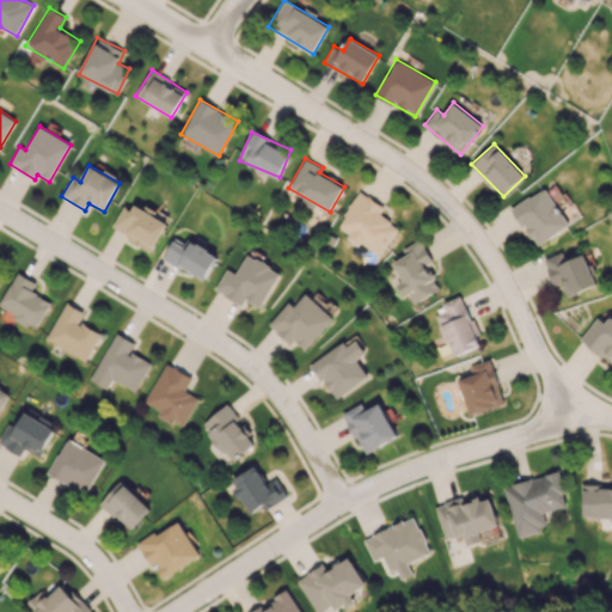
[(569,225),(545,187),(512,207),(536,246),(569,225)]
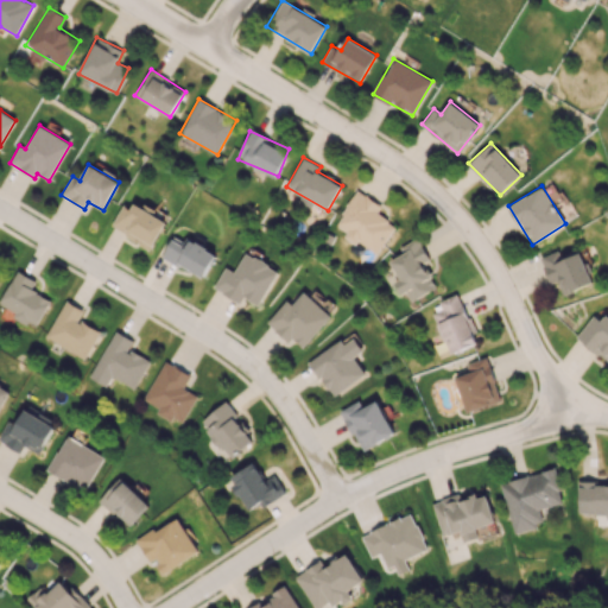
[(381,206),(358,190),(335,225),(348,233),(346,235),(377,254),(396,225),(377,214),(381,206)]
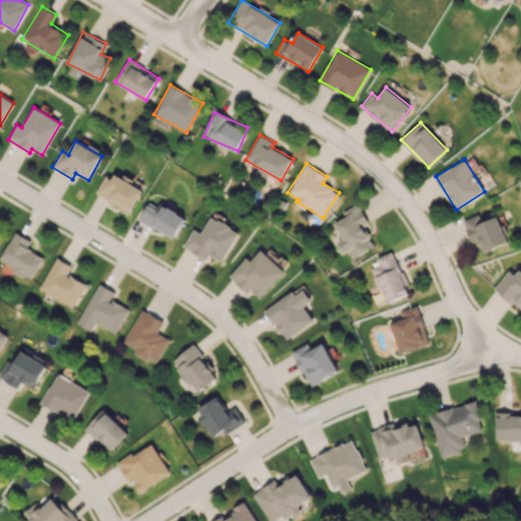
[(129,214),(142,191),(109,171),(96,193),(129,214)]
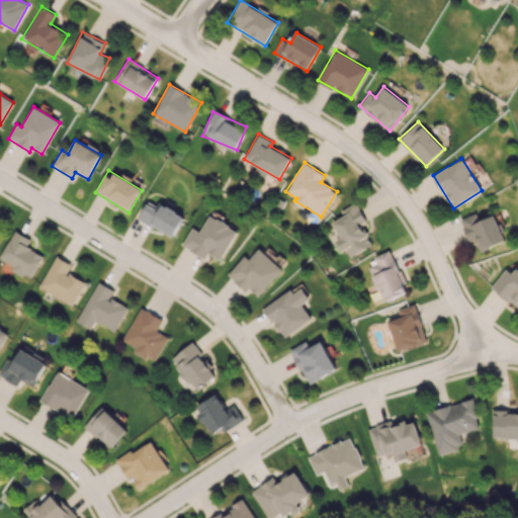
[(147,203),(139,218),(173,237),(185,216),(160,202),(156,208),(147,203)]
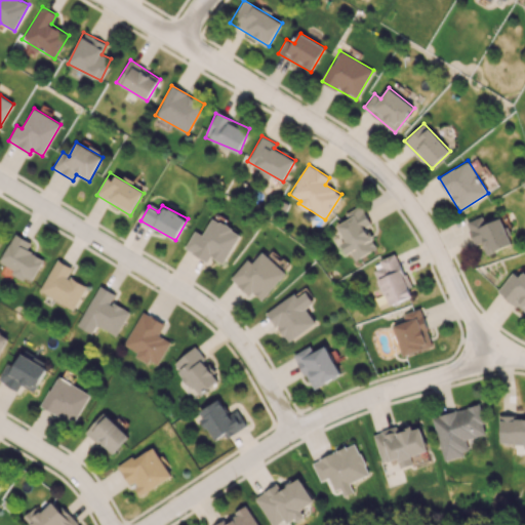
[(371,225),(361,205),(346,212),(348,218),(336,225),(345,241),(342,242),(352,261),(377,248),(366,227),(371,225)]
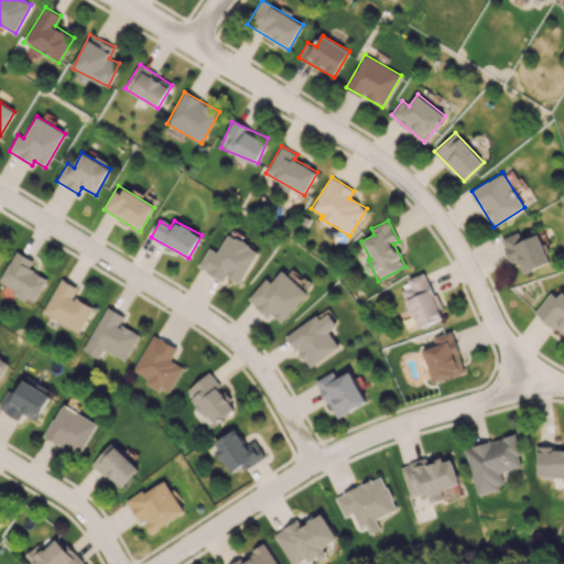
[(522,272),(550,263),(539,229),(520,236),(519,232),(501,238),(509,261),(517,258),(522,272)]
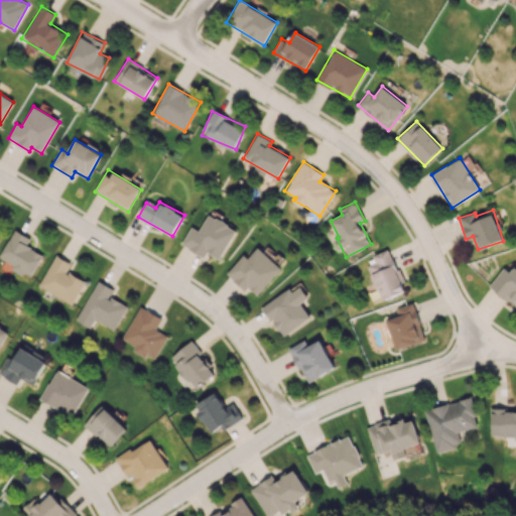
[(220,259),(237,231),(209,214),(199,231),(191,227),(181,244),(204,257),(207,251),(220,259)]
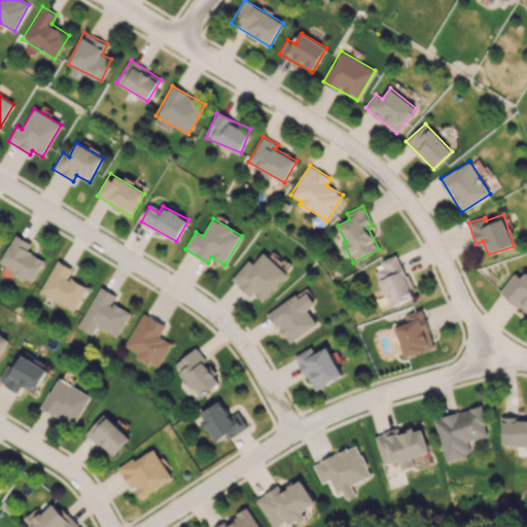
[(43,258),(27,251),(31,242),(13,235),(0,264),(13,270),(11,275),(32,284),(43,258)]
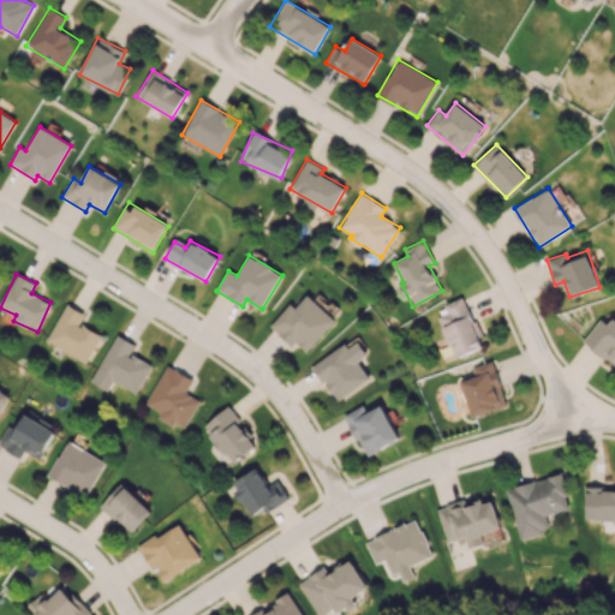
[(269,324),(293,347),(297,342),(306,351),(335,320),(308,294),(296,308),(291,303),(269,324)]
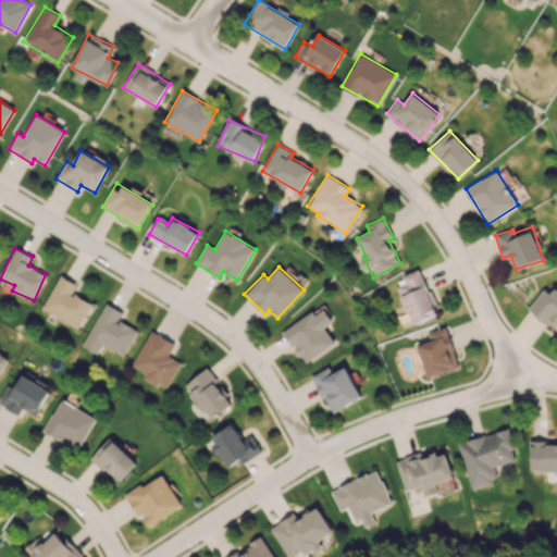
[(413,324),(437,314),(433,305),(434,304),(420,268),(403,275),(405,283),(397,286),(413,324)]
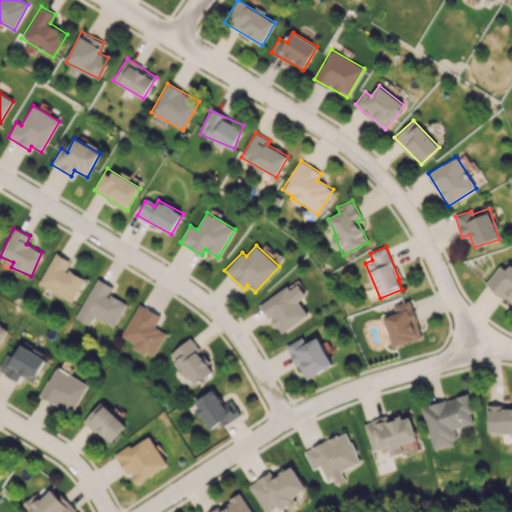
[(71,302),(84,279),(66,269),(70,261),(56,253),(38,283),(71,302)]
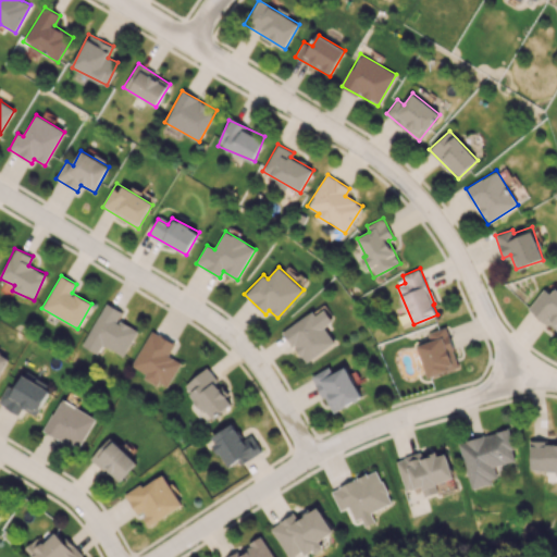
[(529,309),(556,329),(556,288),(555,287),(551,294),(543,288),(529,309)]
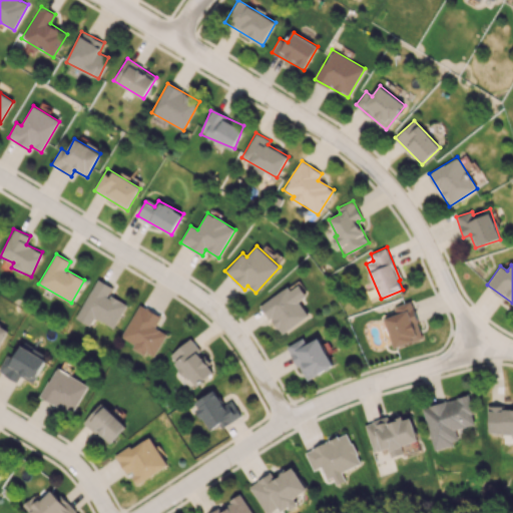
[(90,326),(93,318),(114,328),(126,304),(109,295),(113,287),(95,279),(76,319),(90,326)]
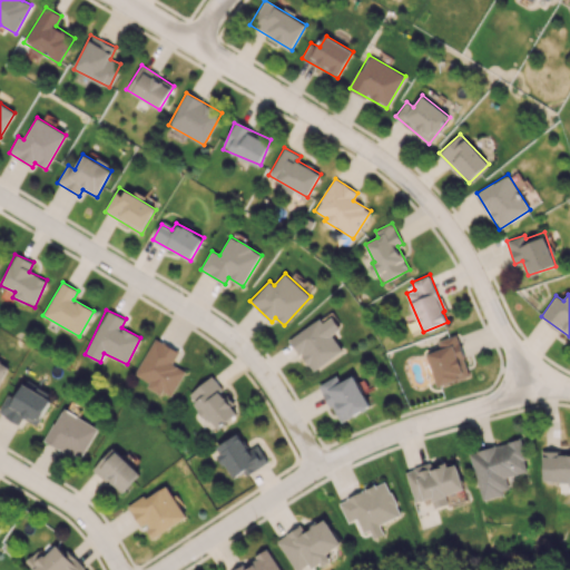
[(343,351),(332,335),(341,328),(333,316),(323,323),(320,317),(290,337),(312,372),(343,351)]
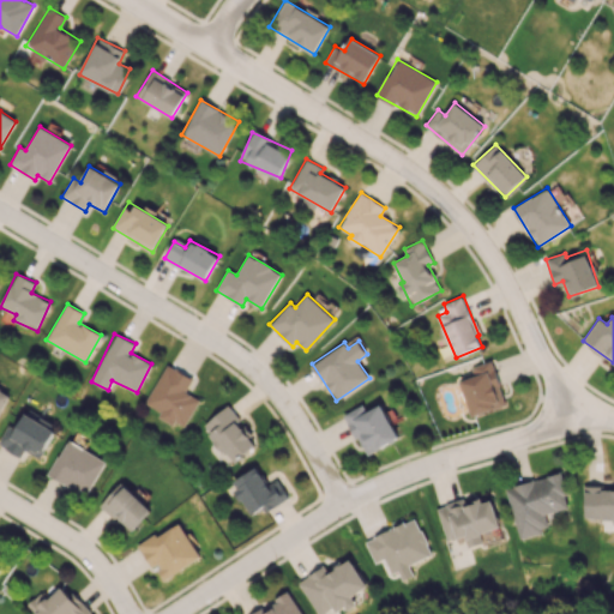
[(461,379),(469,415),(505,407),(494,360),(471,366),(474,377),(461,379)]
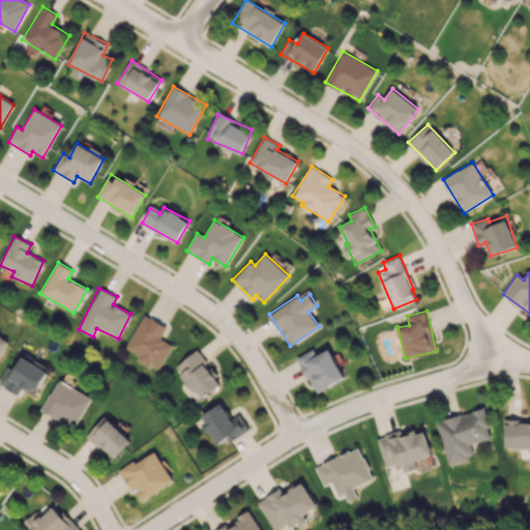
[(172,345),(160,339),(167,326),(143,314),(125,349),(139,355),(137,359),(158,370),(172,345)]
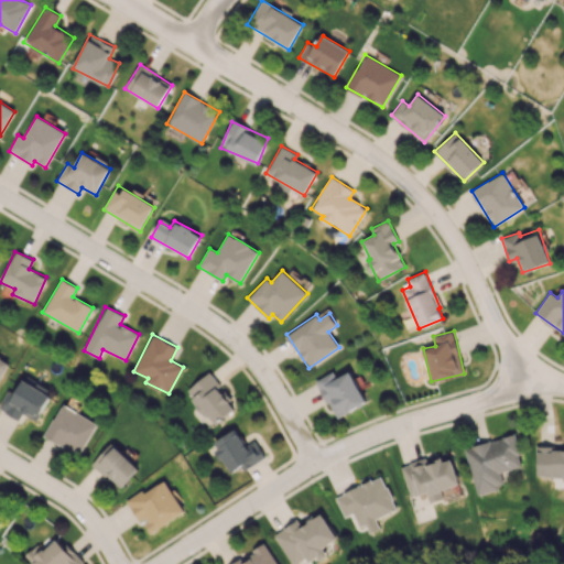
[(0,378),(9,360),(0,356),(0,378)]
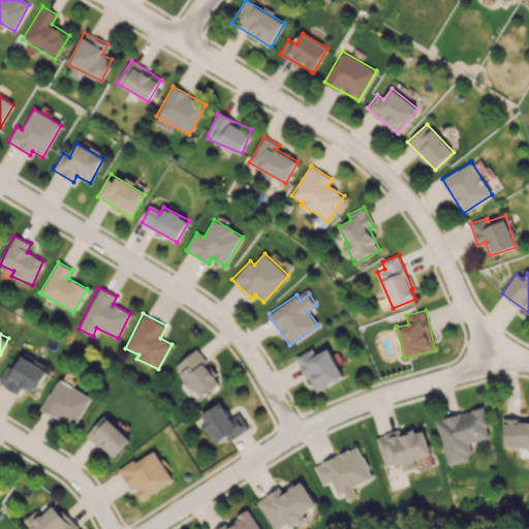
[(329,348),(316,354),(313,348),(297,356),(316,393),(344,377),(329,348)]
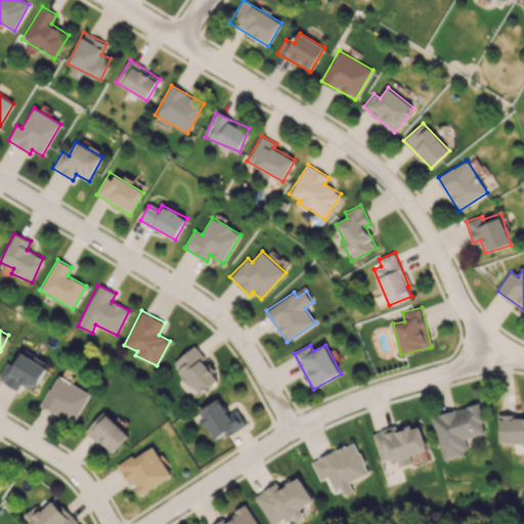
[(174,361),(180,369),(178,370),(198,396),(219,380),(193,347),(174,361)]
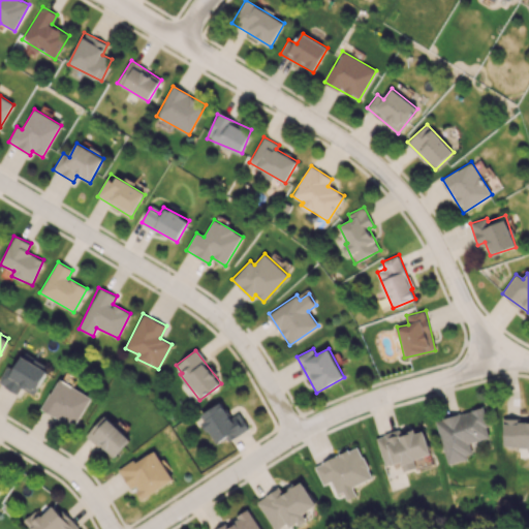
[(49,371),(22,355),(13,370),(8,367),(0,380),(0,383),(19,394),(22,387),(34,395),(49,371)]
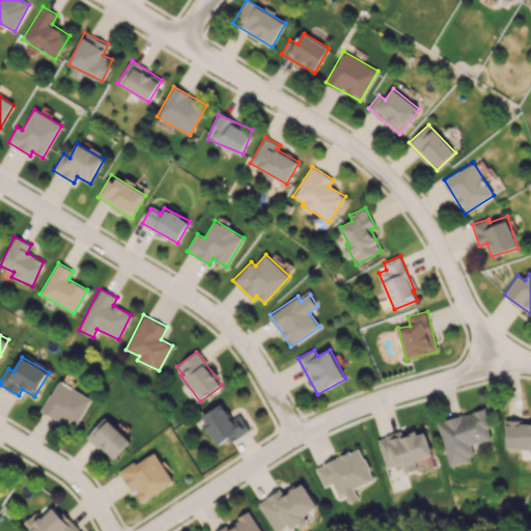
[(42,411),(76,428),(91,397),(57,381),(42,411)]
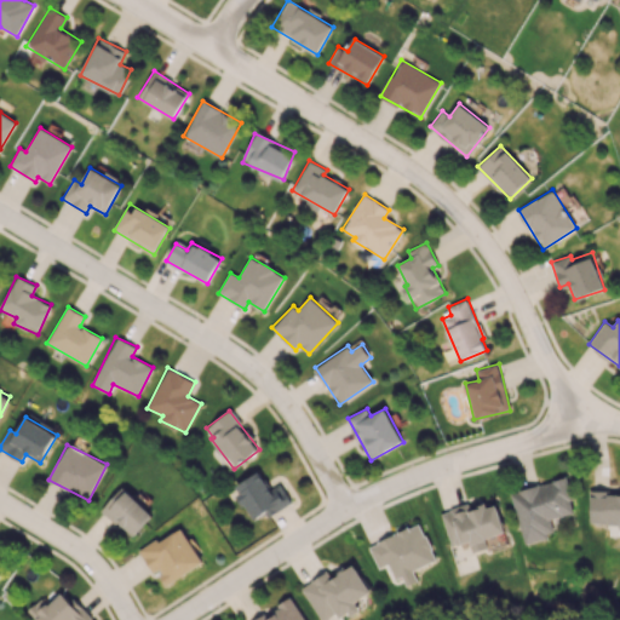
[(233,487),(253,520),(264,512),(267,517),(292,503),(281,483),(270,489),(258,471),(233,487)]
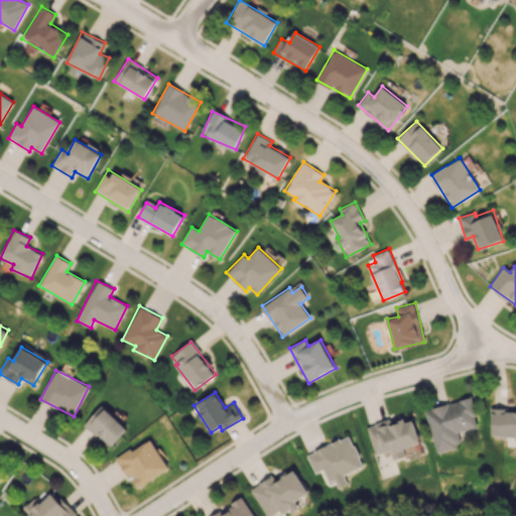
[(459,431),(479,426),(472,397),(425,409),(435,452),(462,445),(459,431)]
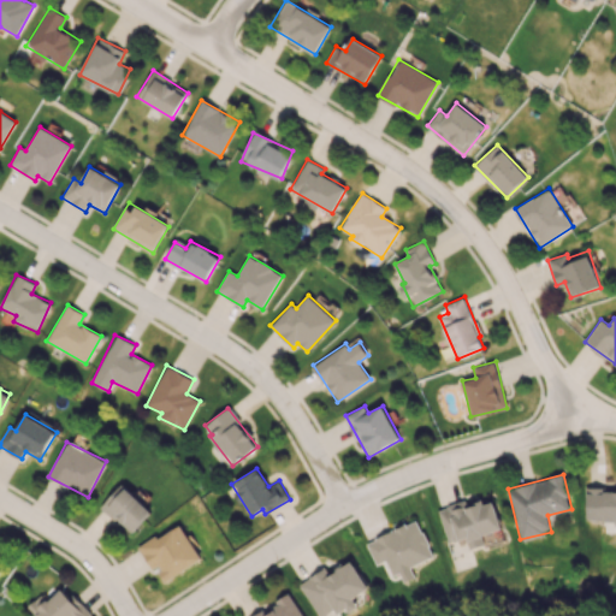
[(101,505),(131,533),(152,510),(122,484),(101,505)]
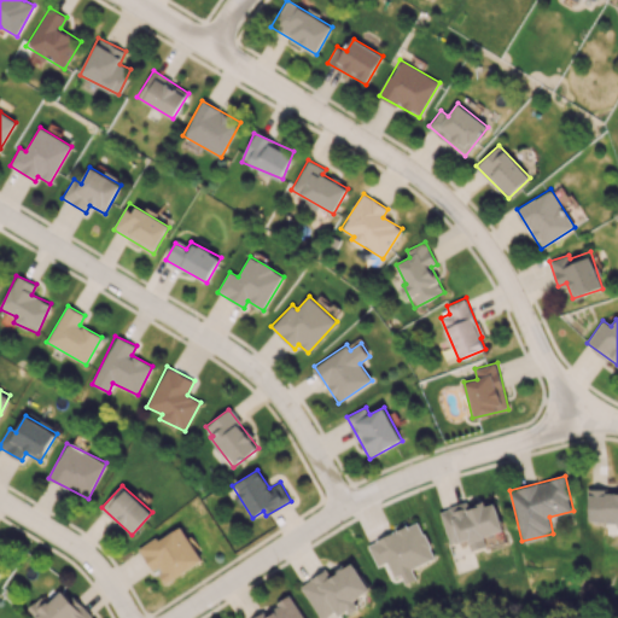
[(617,490),(588,490),(588,520),(617,522),(617,528),(617,526),(617,490)]
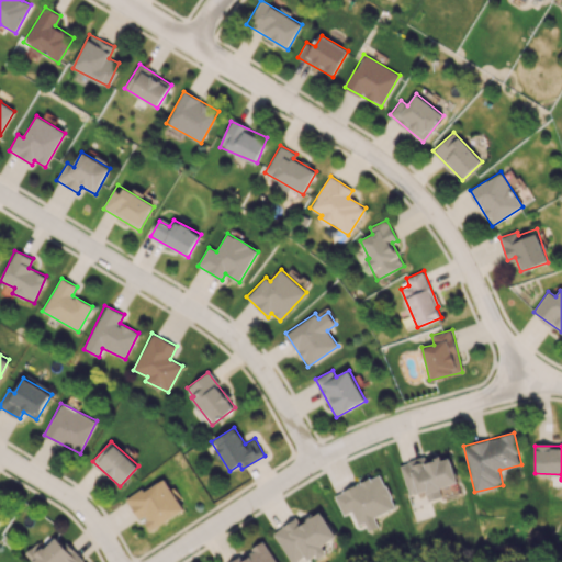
[(457,483),(450,458),(440,460),(440,458),(426,461),(425,457),(400,463),(408,494),(425,490),(428,501),(442,497),(439,487),(457,483)]
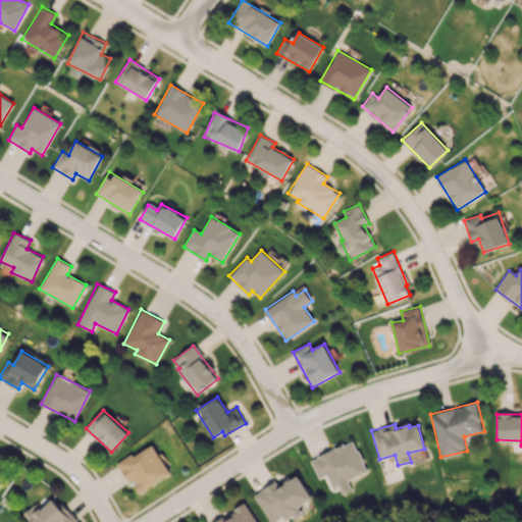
[(318,478),(327,475),(332,487),(338,485),(342,493),(352,489),(348,479),(367,472),(355,440),(310,458),(318,478)]
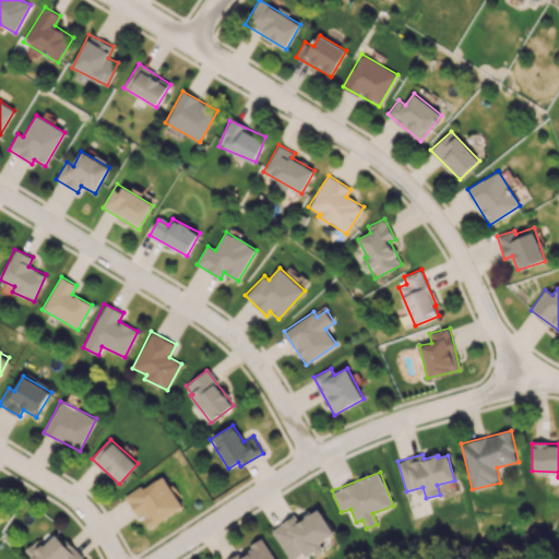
[(126,497),(139,518),(142,515),(150,527),(182,507),(163,474),(126,497)]
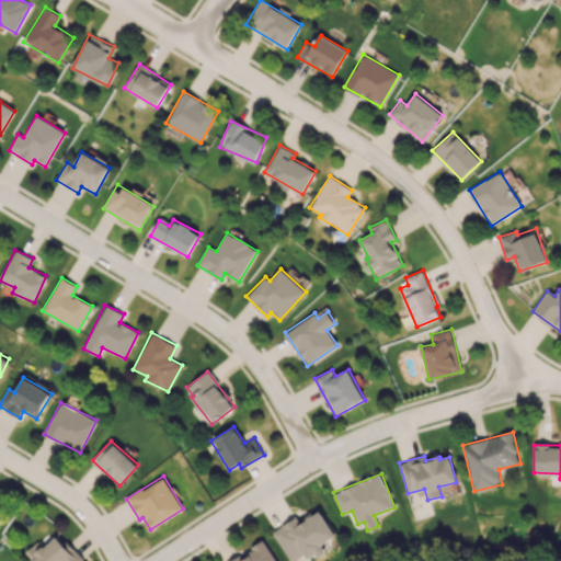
[(336,536),(321,511),(299,523),(296,516),(273,530),(289,560),(293,560),(305,554),(309,560),(325,551),(322,545),(336,536)]
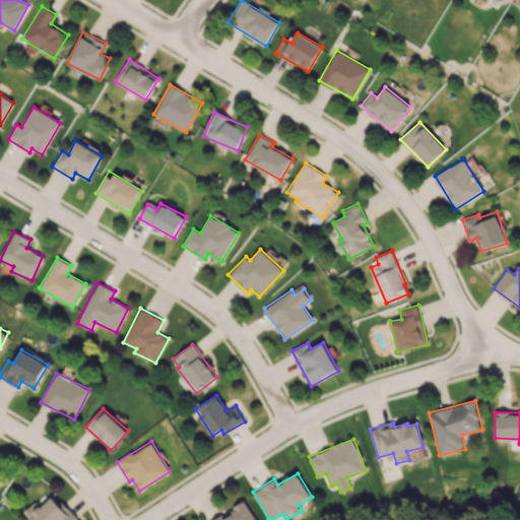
[(76,519),(53,495),(41,507),(35,501),(22,512),(29,519),(76,519)]
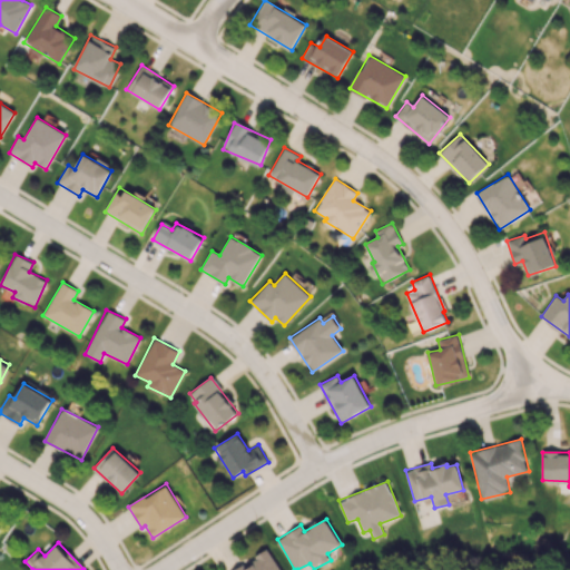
[(232,569),(281,569),(267,548),(254,556),(257,561),(245,568),(243,563),(232,569)]
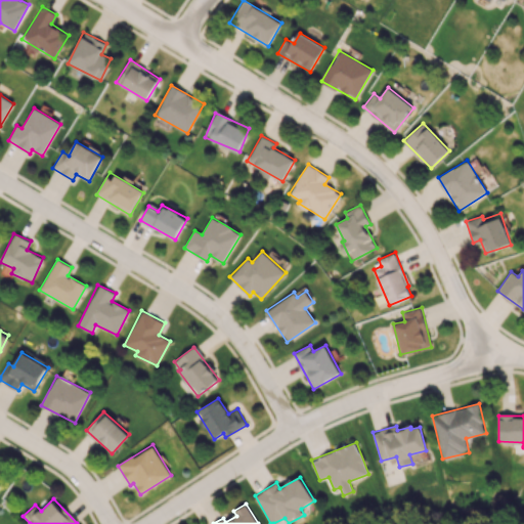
All buildings are outlined.
